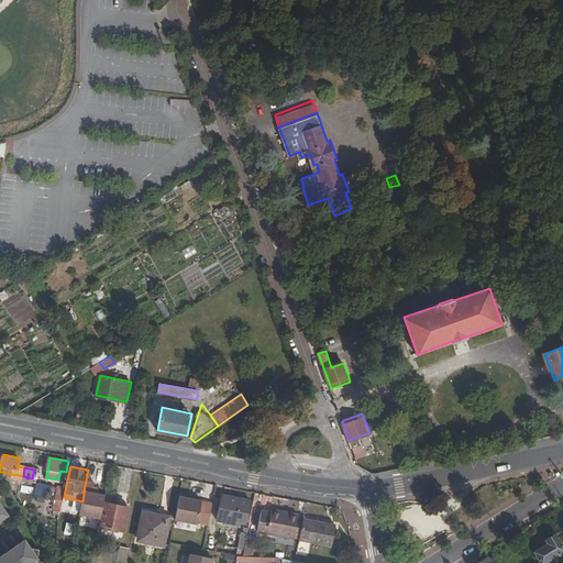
[(35,493),(46,495),(48,486),(37,484),(35,493)]
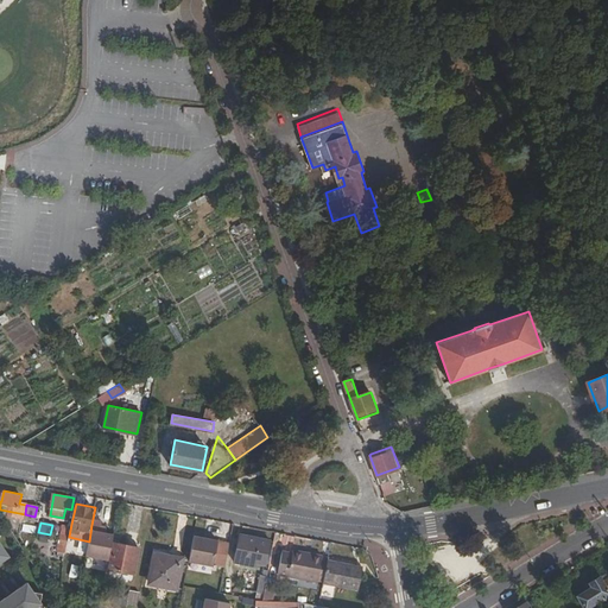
[(64,523),(62,538),(69,539),(69,537),(71,524),(64,523)]
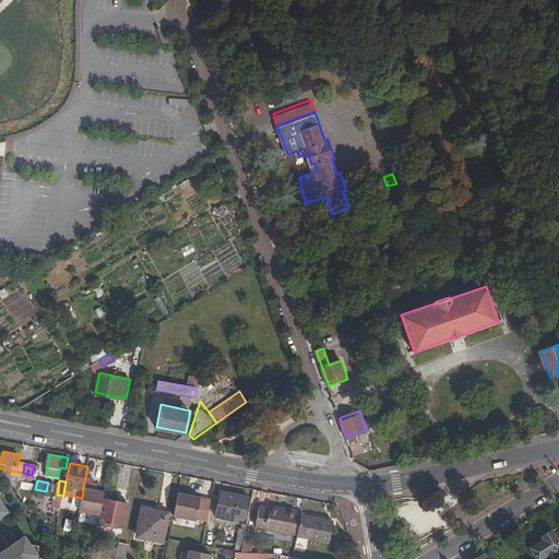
[(84,483),(82,498),(80,509),(102,513),(105,490),(97,489),(93,488),(93,485),(84,483)]
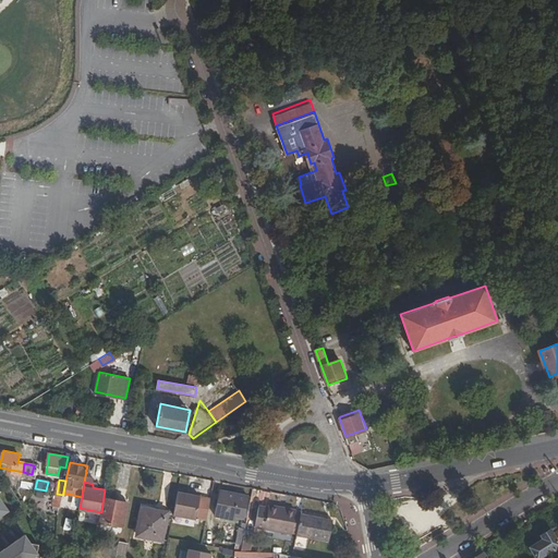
[(187,489),(179,487),(173,513),(207,520),(211,498),(193,494),(186,493),(187,489)]
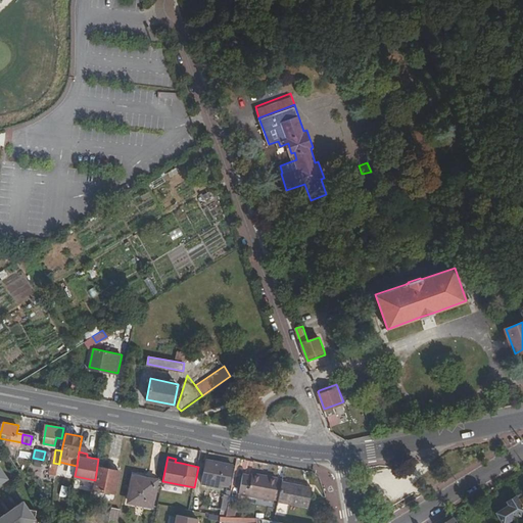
[(229,485),(233,465),(208,460),(202,482),(220,486),(221,483),(229,485)]
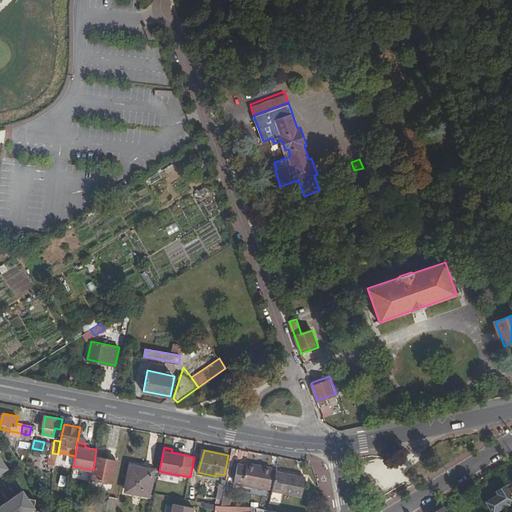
[(92,477),(113,481),(118,459),(107,457),(106,461),(96,459),(92,477)]
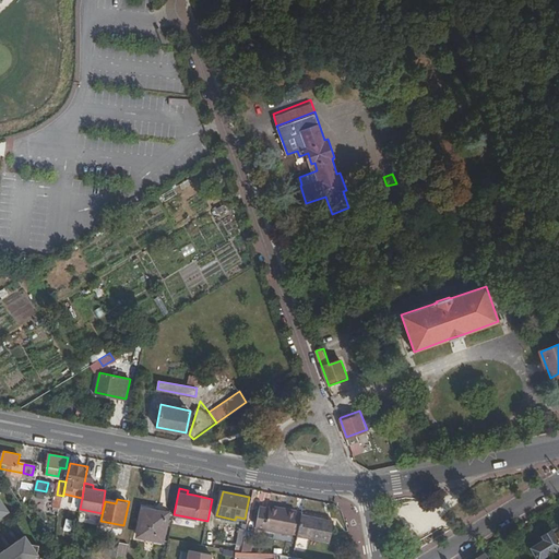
[(157,509),(142,503),(141,510),(143,510),(154,513),(154,511),(156,511),(157,509)]
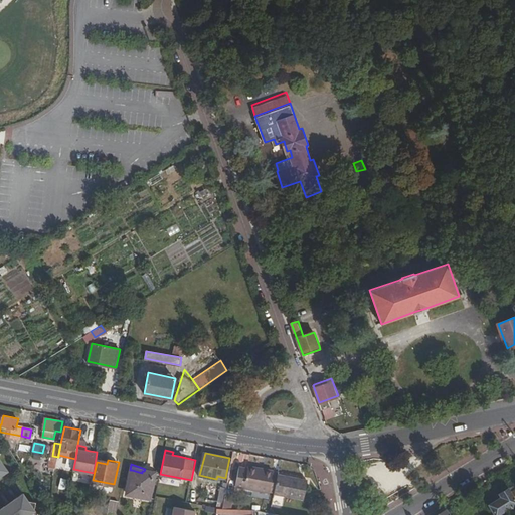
[(238,465),(234,486),(274,495),(279,473),(272,472),(273,469),(248,464),(247,467),(238,465)]
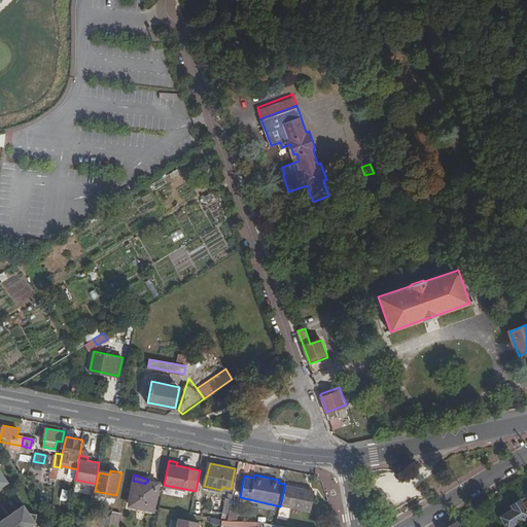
[(152,511),(157,485),(147,482),(145,482),(145,484),(135,481),(130,505),(152,511)]
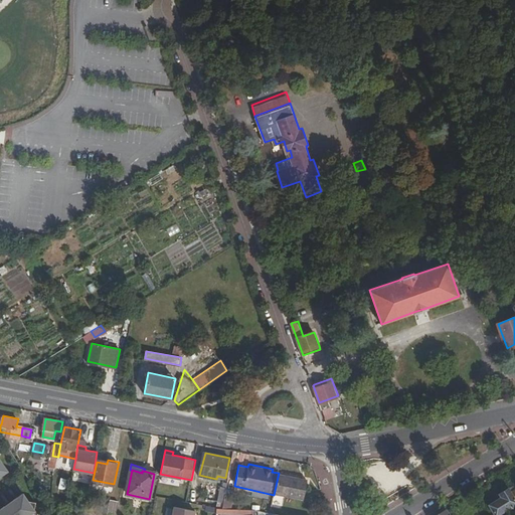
[(308,479),(279,473),(274,495),(303,500),(308,479)]
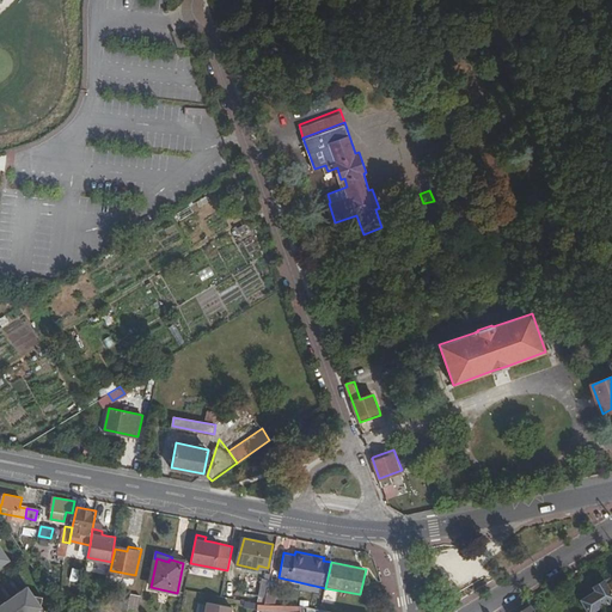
[(71,570),(69,582),(80,582),(81,571),(71,570)]
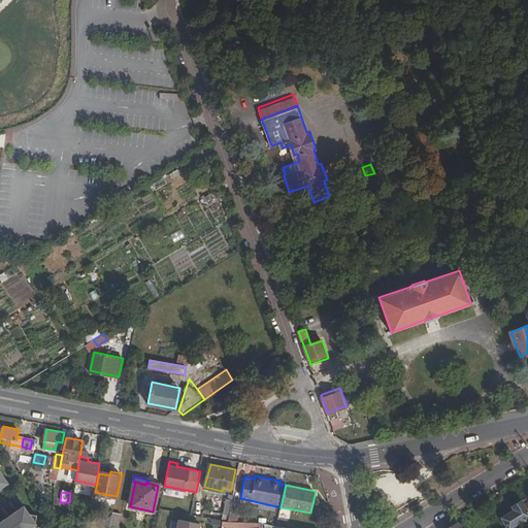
[(514,506),(516,509),(502,517),(508,527),(515,527),(514,526),(527,518),(527,502),(526,504),(524,500),(514,506)]
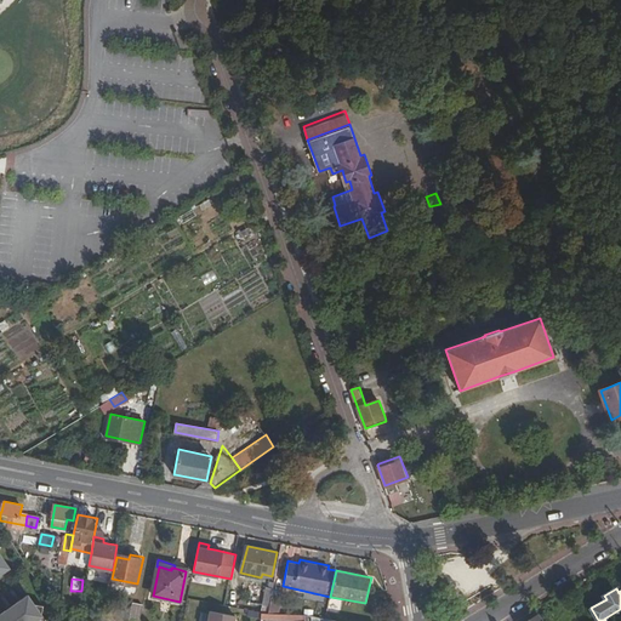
[(0,616),(0,620),(47,620),(44,620),(46,608),(36,605),(27,594),(0,616)]
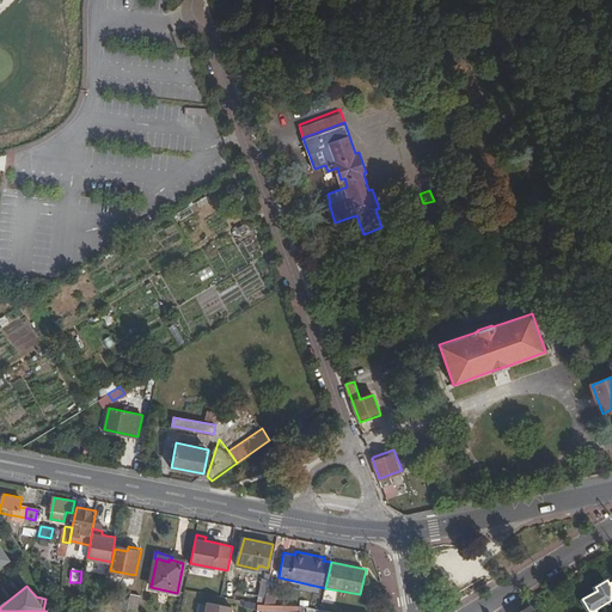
[(277,589),(268,587),(265,598),(264,605),(274,605),(277,589)]
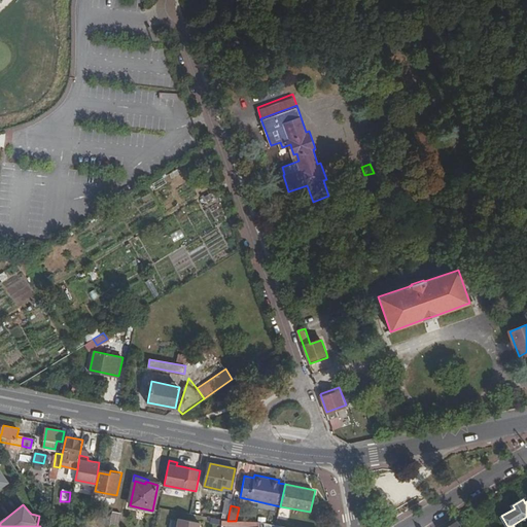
[(223,513),(212,511),(211,518),(222,520),(223,520),(227,521),(229,515),(223,514),(223,513)]
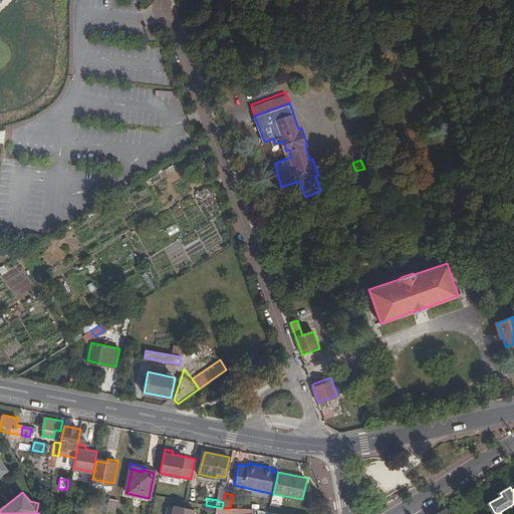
[(203,511),(216,513),(217,507),(206,505),(204,504),(203,511)]
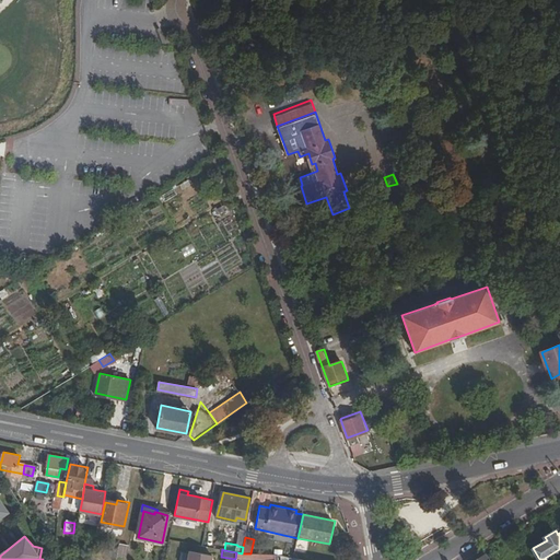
[(209,559),(210,555),(187,550),(185,559),(209,559)]
